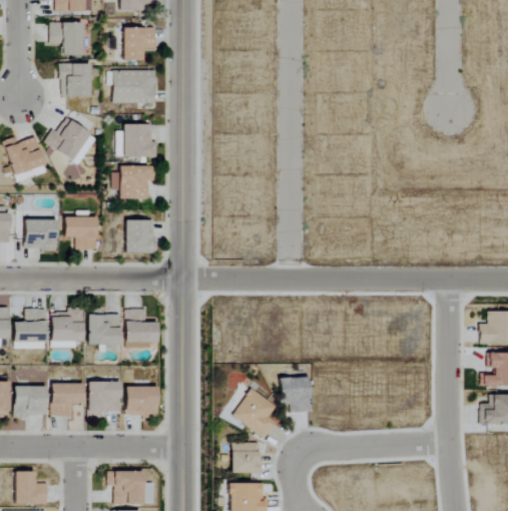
[(56,0),(56,11),(93,10),(93,0),(56,0)]
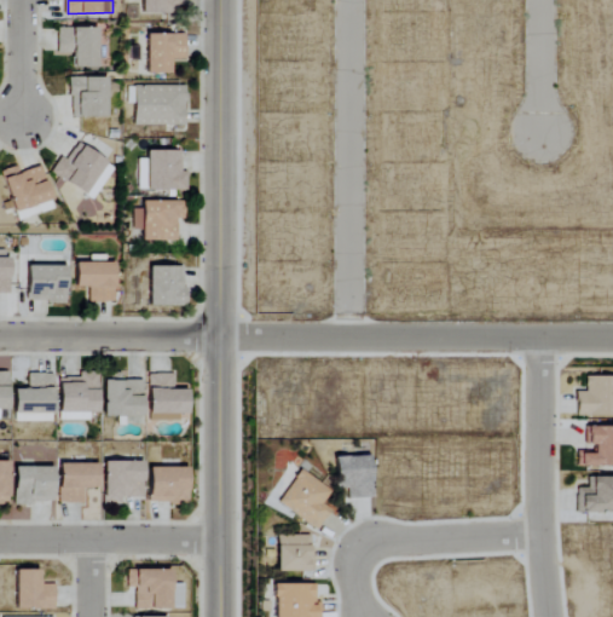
[(145,0),(145,12),(181,12),(181,0),(145,0)]
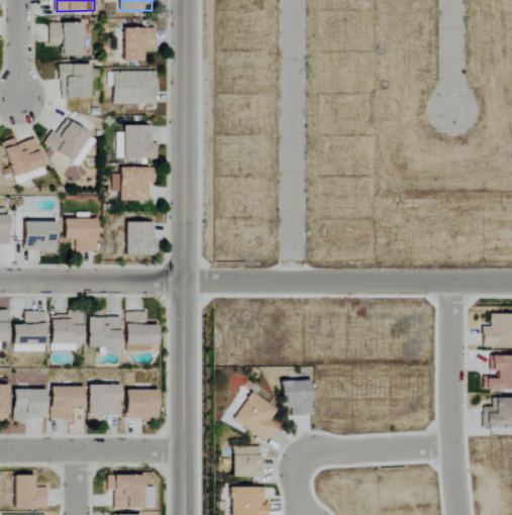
[(64,55),(84,56),(85,22),(52,21),(50,42),(64,43),(64,55)]
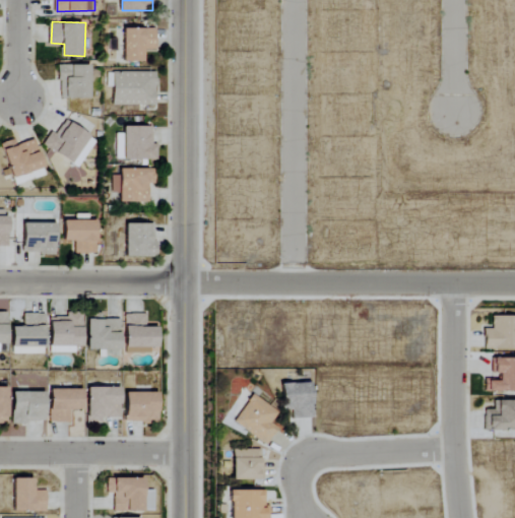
[(159,49),(158,26),(126,27),(126,61),(146,60),(146,49),(159,49)]
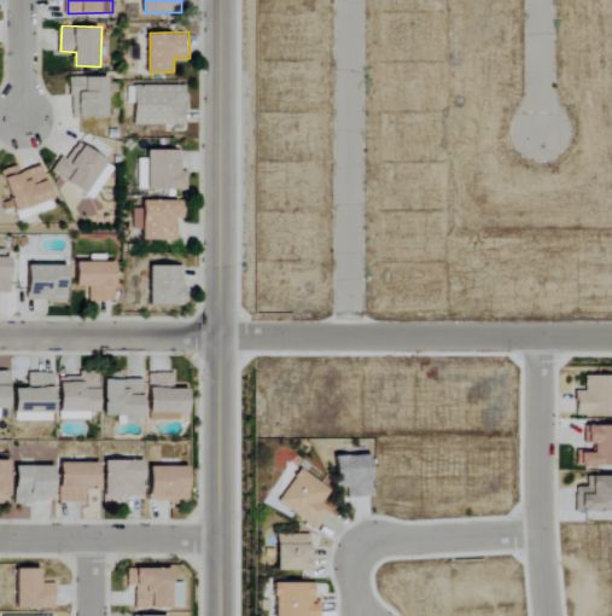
[(111,76),(75,75),(74,116),(110,116),(111,76)]
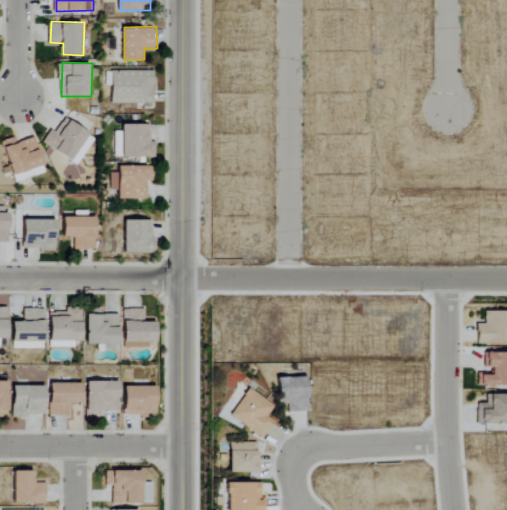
[(113,102),(156,102),(157,70),(114,69),(113,102)]
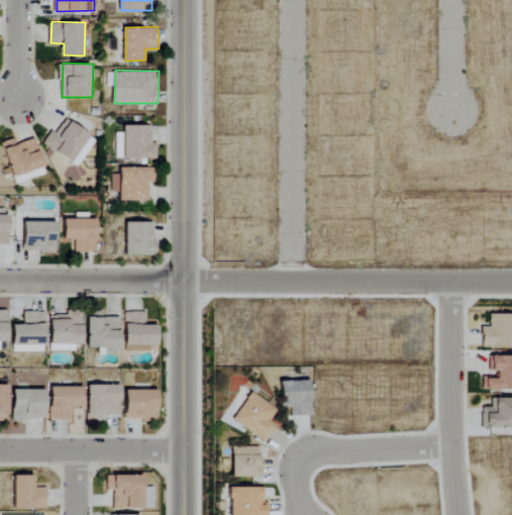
[(84,165),(98,135),(67,120),(61,132),(54,129),(45,145),(84,165)]
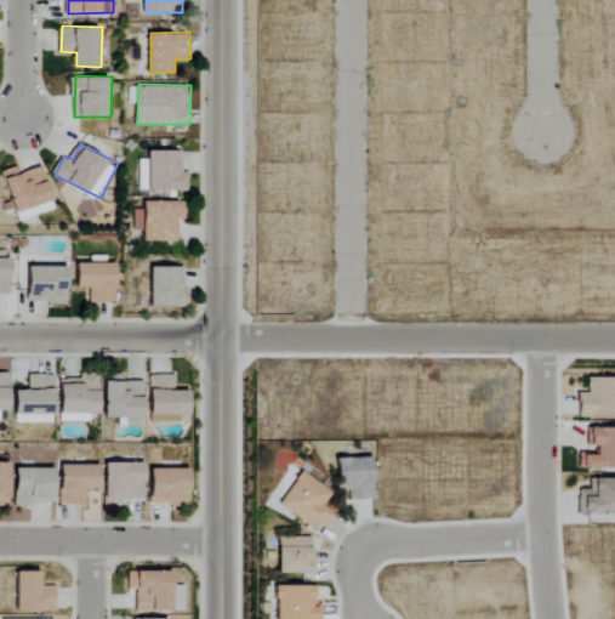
[(151,189),(192,189),(192,171),(186,171),(186,151),(151,149),(151,189)]
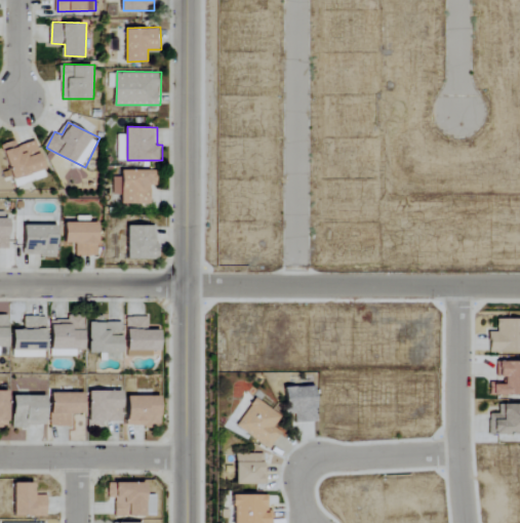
[(5,143),(17,186),(49,176),(39,139),(21,145),(20,138),(5,143)]
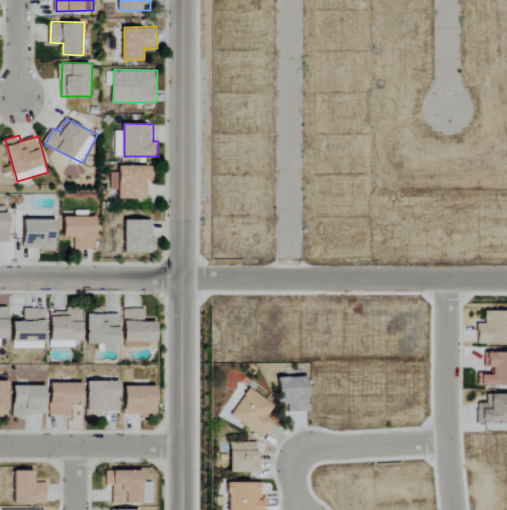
[(150,198),(149,178),(156,178),(156,164),(120,165),(120,172),(113,172),(113,189),(120,189),(120,198),(150,198)]
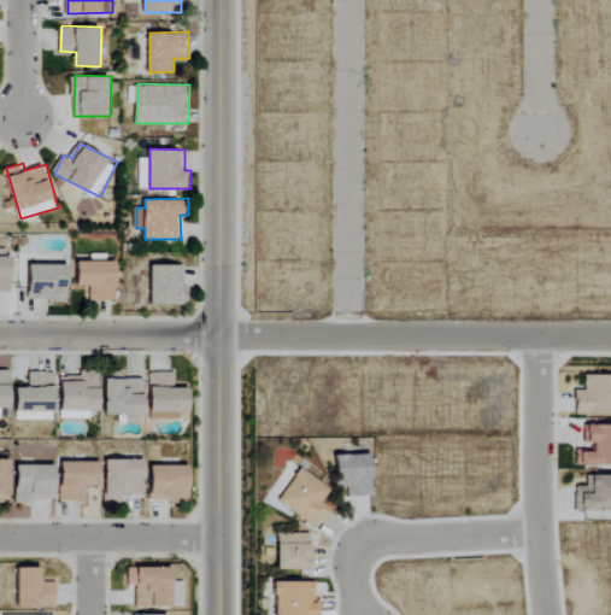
[(12,249),(0,247),(0,291),(12,292),(12,249)]
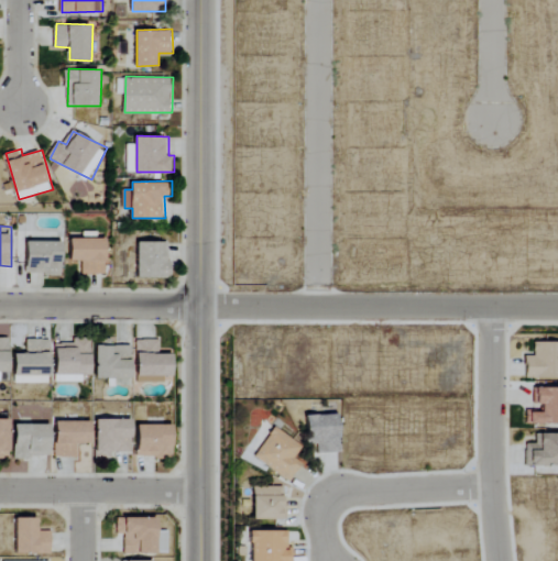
[(72,238),(107,239),(107,273),(84,273),(84,260),(72,260),(72,238)]
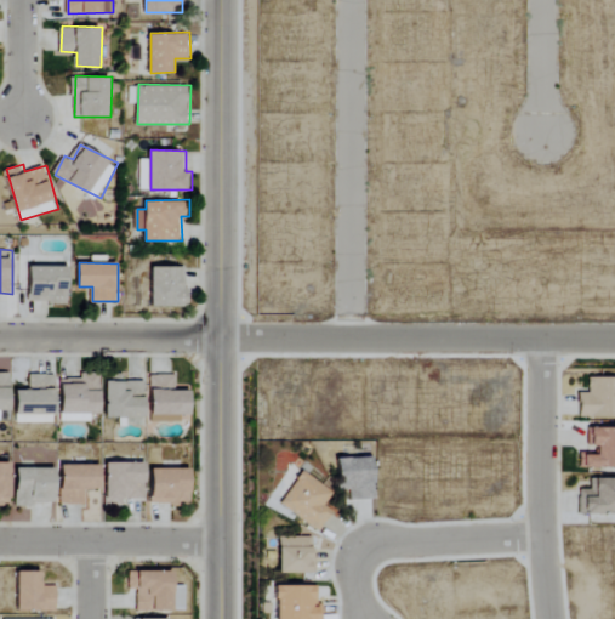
[(30,301),(70,302),(70,266),(30,265),(30,301)]
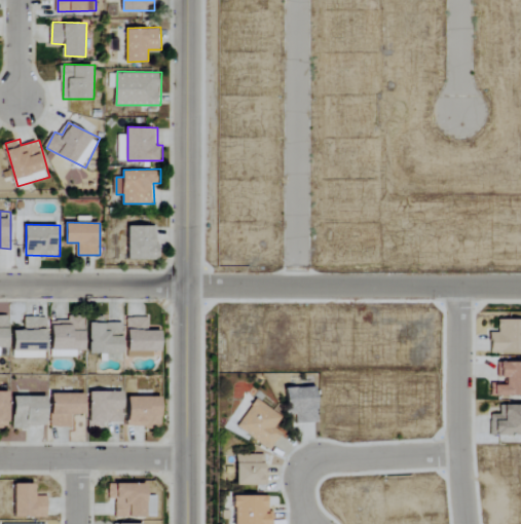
[(131,225),(158,225),(159,244),(162,244),(162,257),(157,257),(158,259),(129,258),(131,225)]
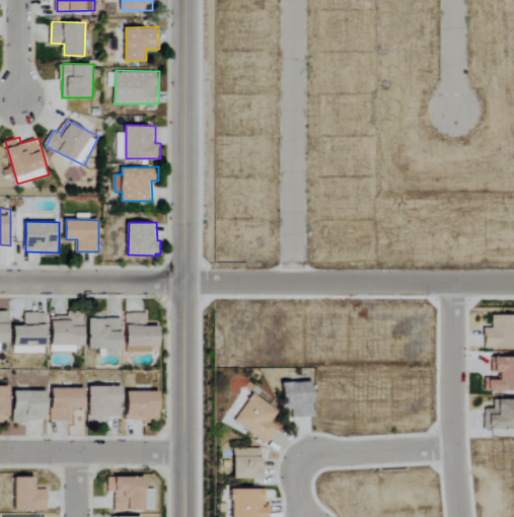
[(53,350),(86,350),(86,310),(70,310),(70,315),(53,315),(53,350)]
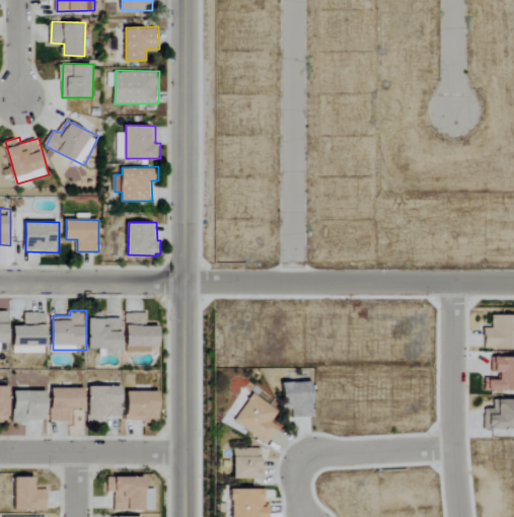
[(0,350),(3,351),(4,343),(10,343),(10,312),(0,311),(0,350)]
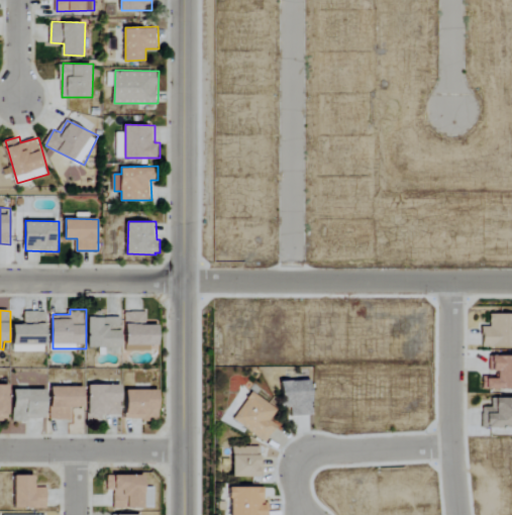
[(15,323),(15,350),(47,351),(47,311),(27,310),(27,323),(15,323)]
